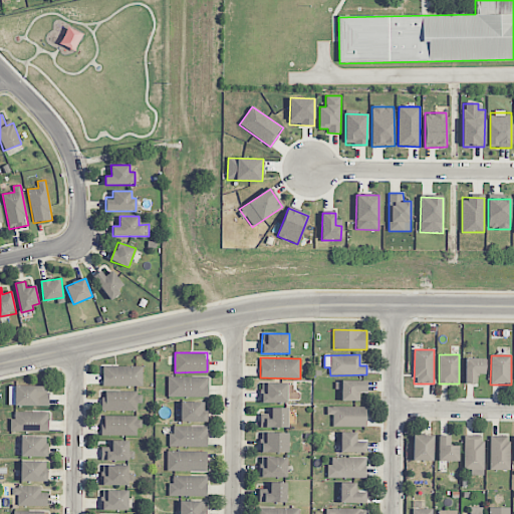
[(465,383),(476,383),(476,374),(485,374),(485,358),(465,358),(465,383)]
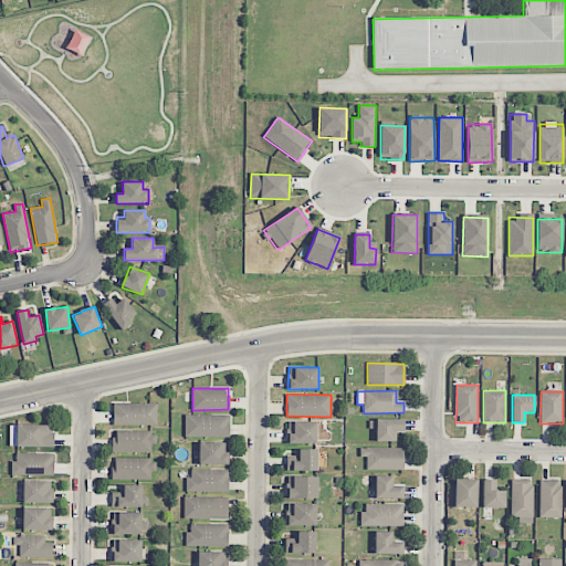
[(157,404),(113,404),(113,425),(156,426),(157,404)]
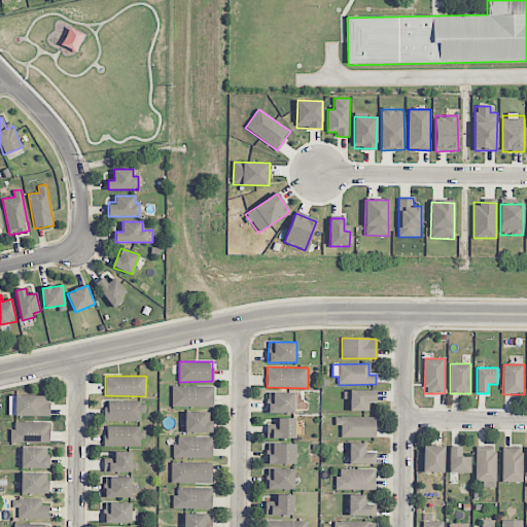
[(214,387),(173,386),(172,406),(213,407),(214,387)]
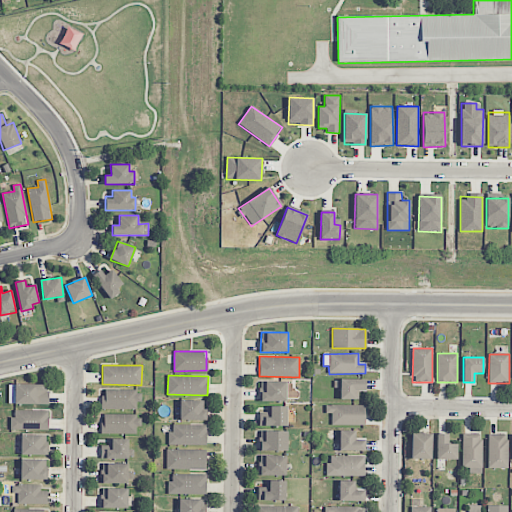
[(365,391),(365,380),(334,379),(334,388),(340,388),(340,399),(359,399),(359,390),(365,391)]
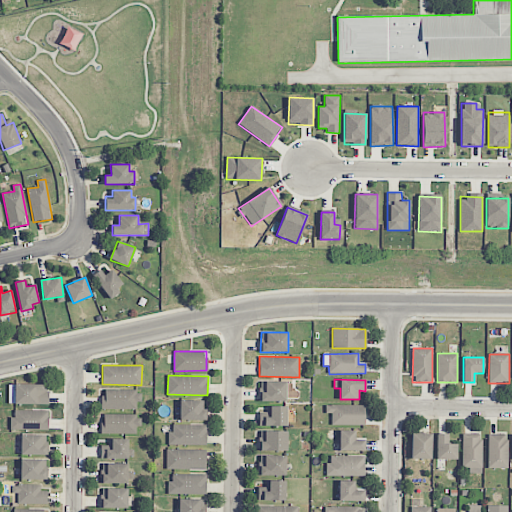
[(285,402),(286,382),(260,381),(260,401),(285,402)]
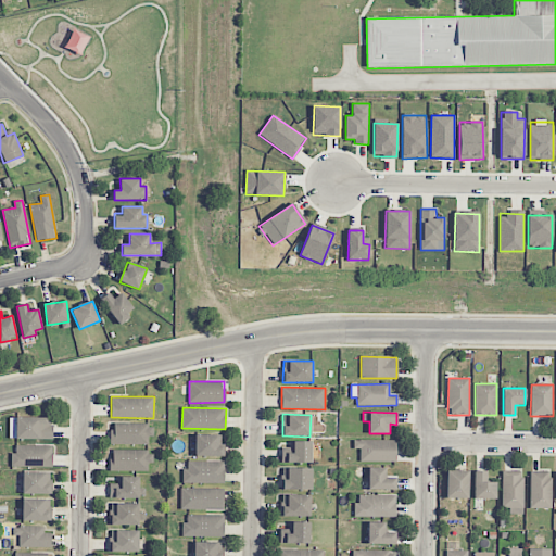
[(52,418),(10,417),(9,439),(52,439),(52,418)]
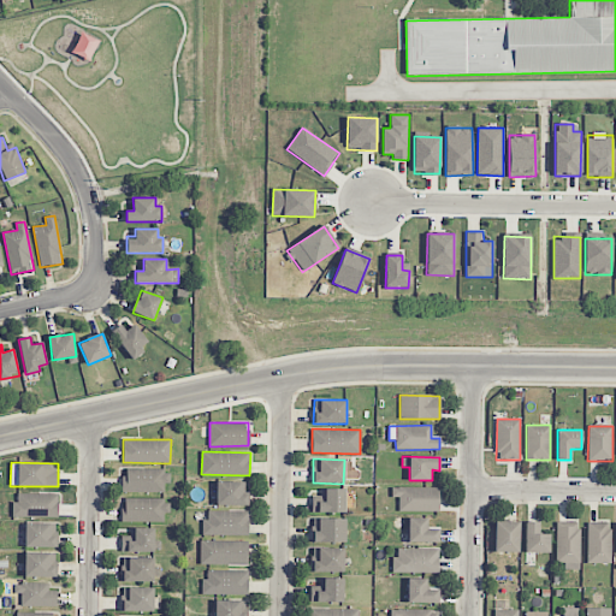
[(124,468),(123,492),(167,493),(167,469),(124,468)]
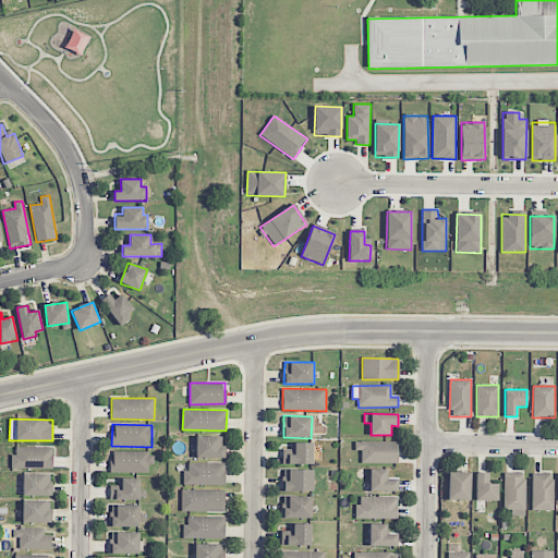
[(196,458),(223,458),(223,436),(196,436),(196,458)]
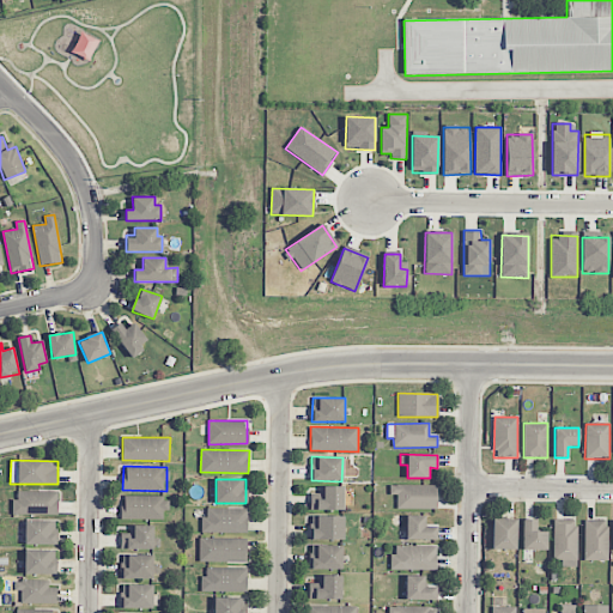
[(436,485),(389,485),(390,496),(398,496),(398,509),(437,509),(436,485)]
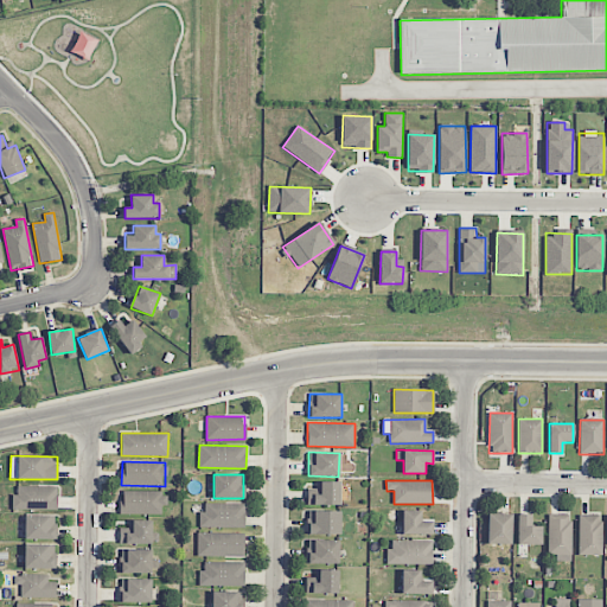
[(339,505),(339,483),(317,481),(317,490),(307,489),(307,505),(339,505)]
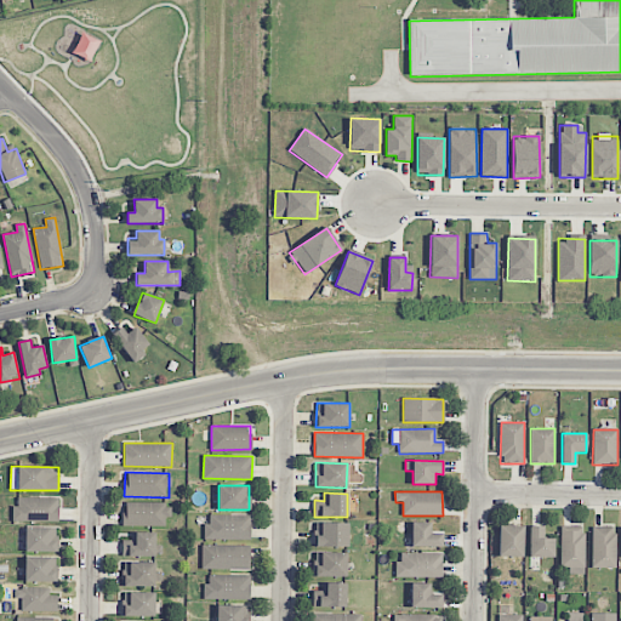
[(58,497),(15,497),(15,522),(58,520),(58,497)]
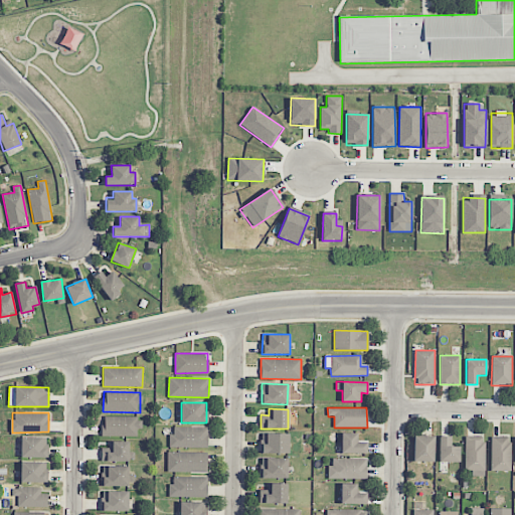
[(140,436),(140,417),(103,417),(103,436),(140,436)]
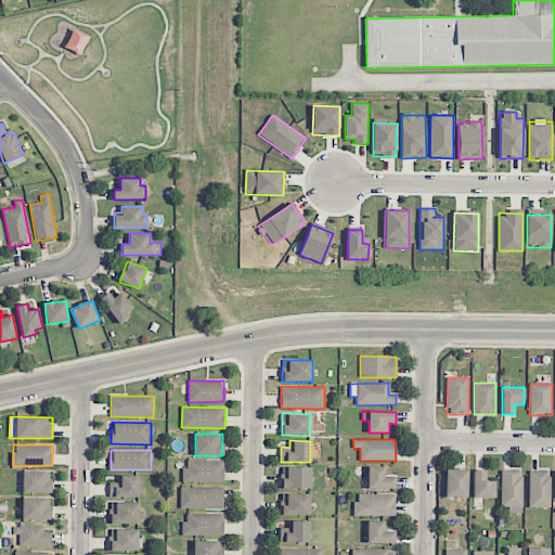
[(224,482),(224,461),(184,460),(184,482),(224,482)]
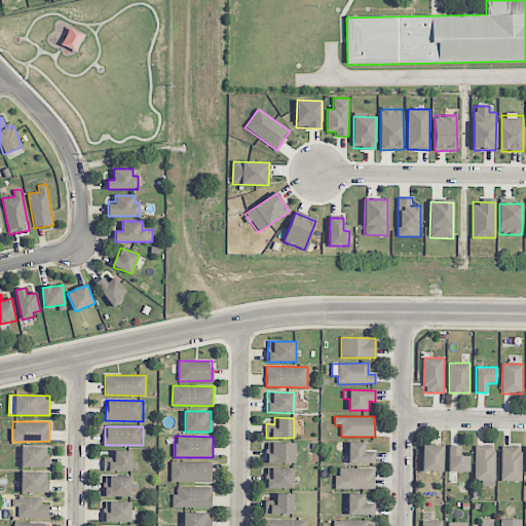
[(349,463),(375,463),(375,451),(365,452),(365,442),(349,442),(349,463)]
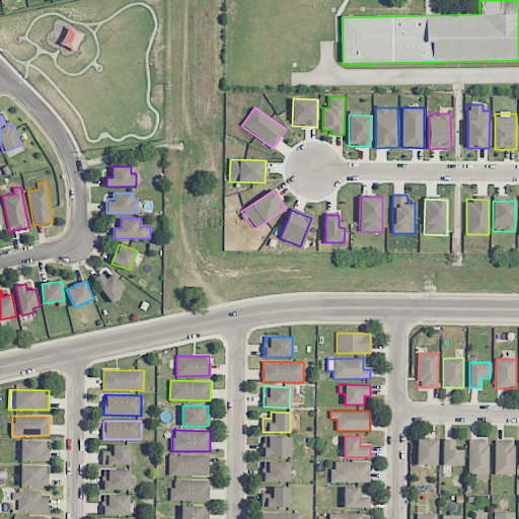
[(290,457),(291,437),(263,437),(263,457),(290,457)]
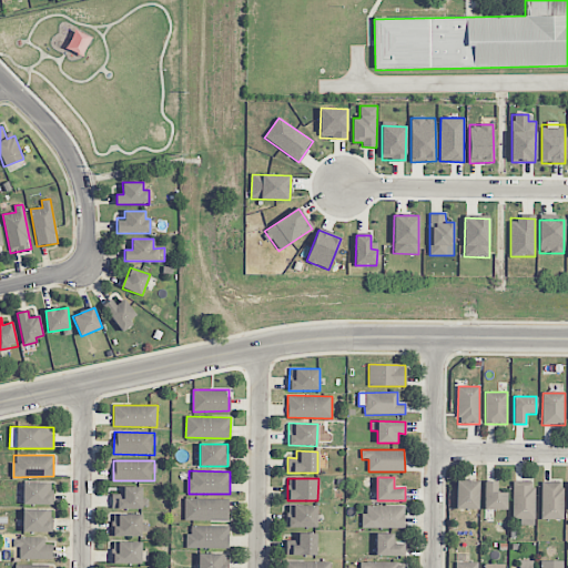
[(479,482),(456,480),(455,509),(478,509),(479,482)]
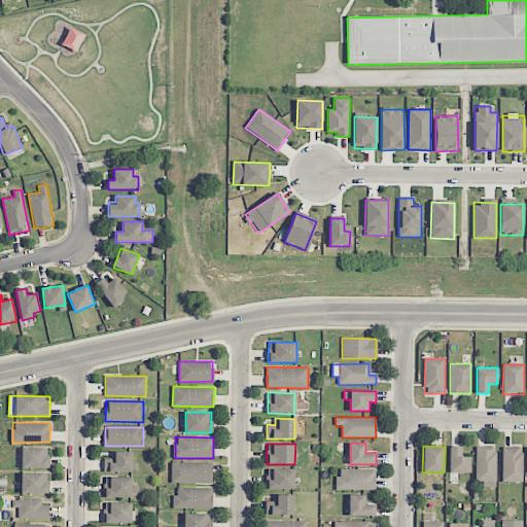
[(470,472),(470,457),(461,457),(461,447),(449,447),(449,472),(470,472)]
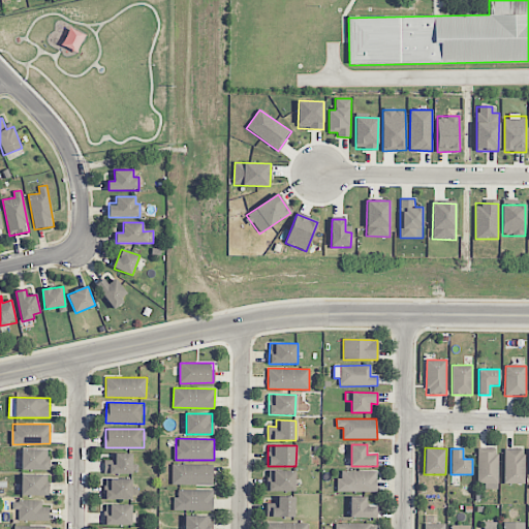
[(477,448),(477,484),(486,484),(486,489),(498,489),(498,448),(477,448)]
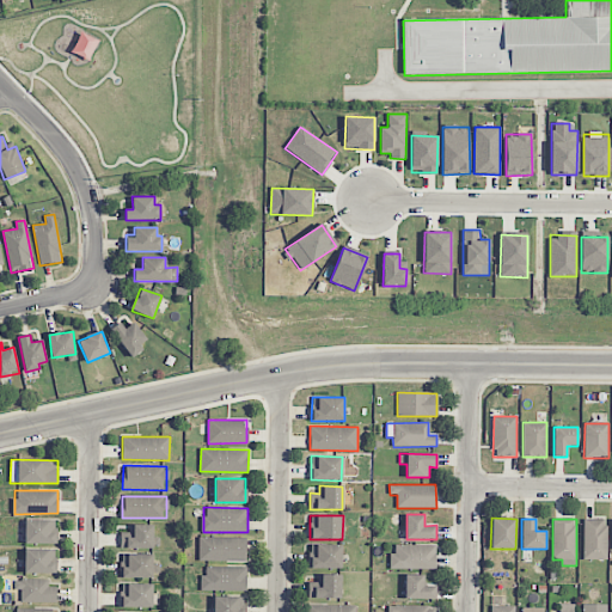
[(607,520),(583,519),(583,560),(606,561),(607,520)]
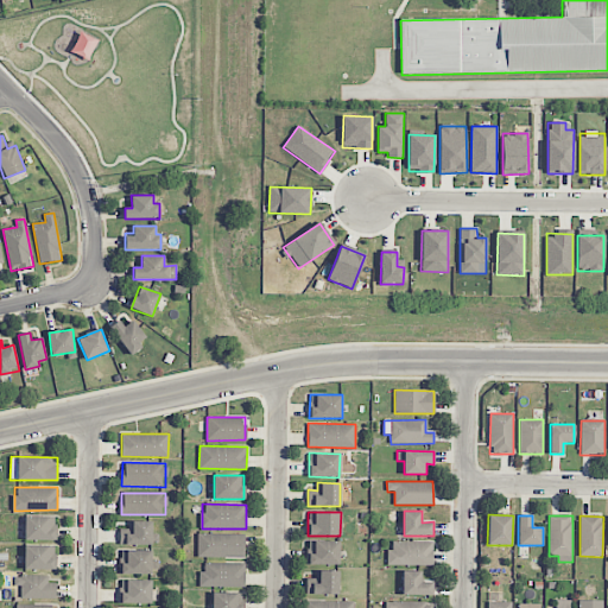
[(25,540),(56,540),(56,517),(25,517),(25,540)]
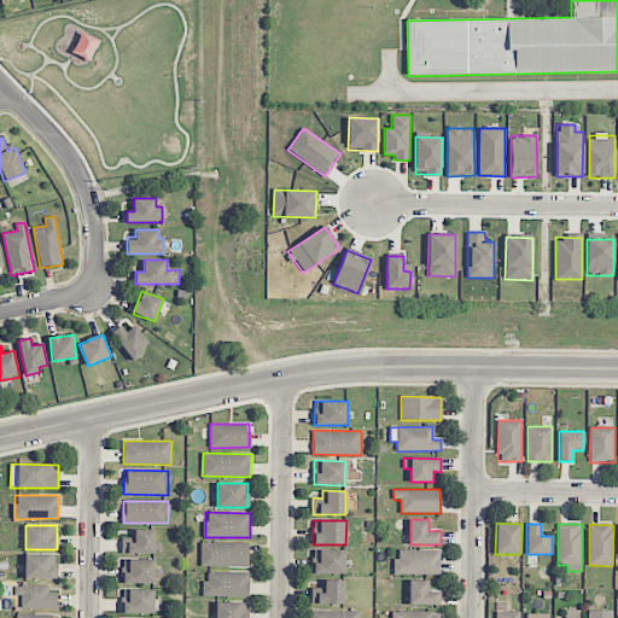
[(153,530),(130,530),(130,537),(122,537),(122,554),(155,554),(153,530)]
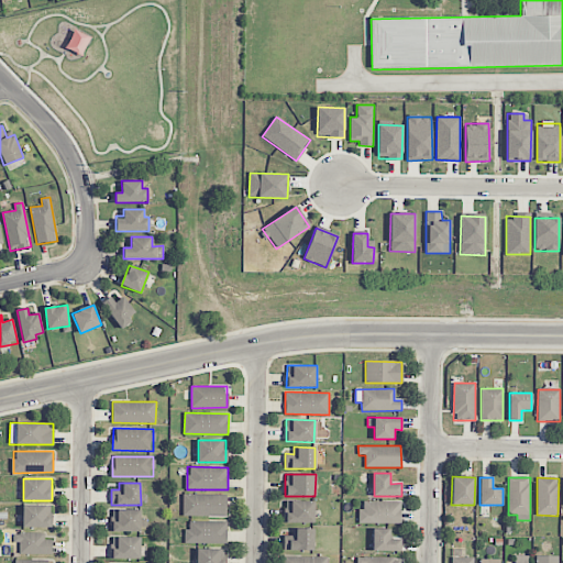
[(227,495),(184,494),(183,516),(225,517),(227,495)]
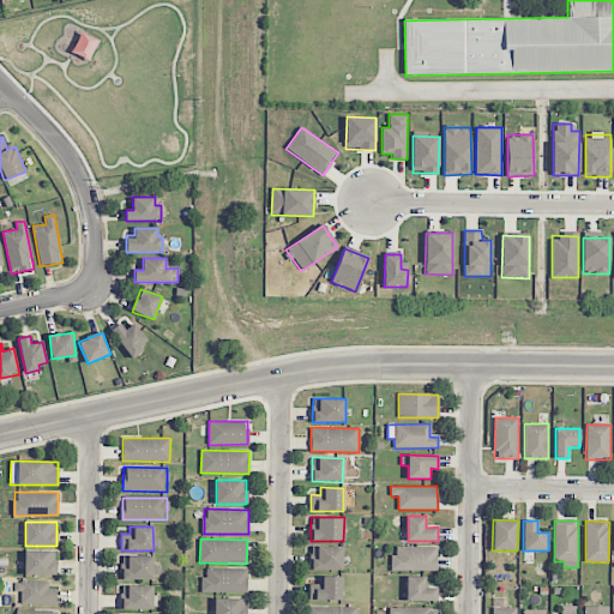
[(341,571),(342,547),(312,546),(311,570),(341,571)]
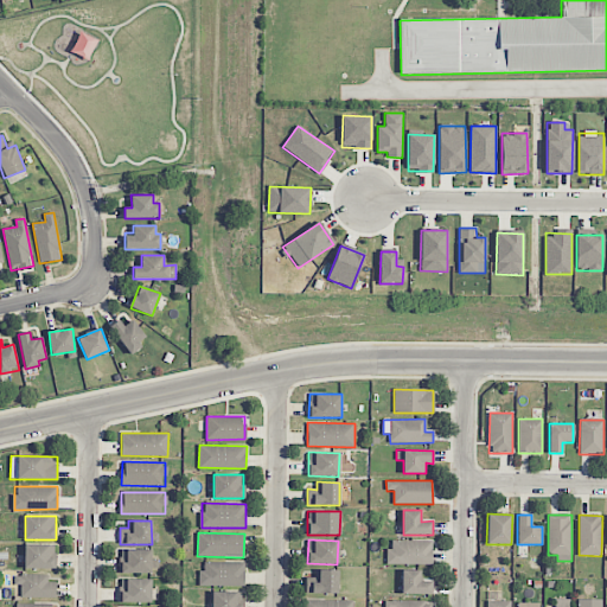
[(388,541),(389,564),(433,563),(432,540),(388,541)]
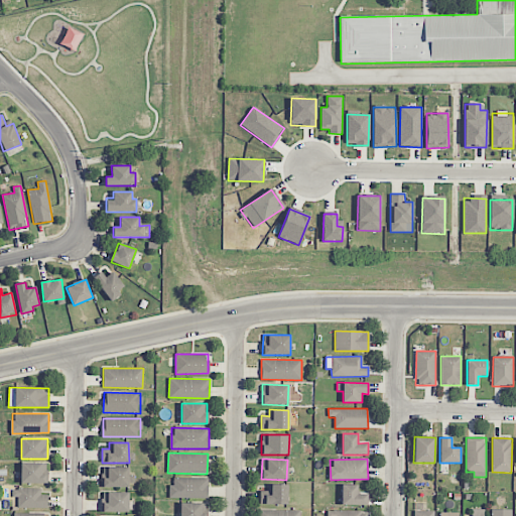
[(21,484),(47,483),(46,463),(20,464),(21,484)]
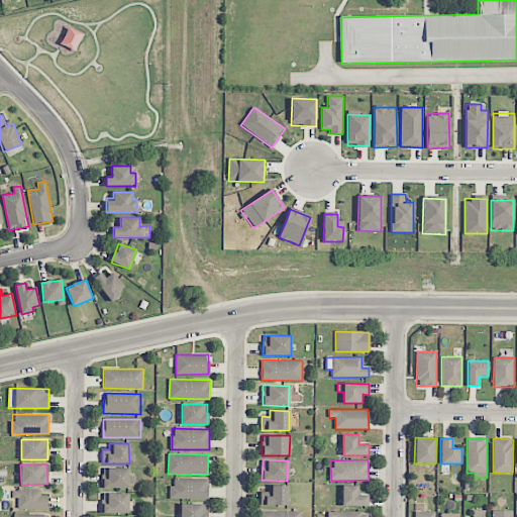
[(128,489),(129,469),(102,468),(102,488),(128,489)]
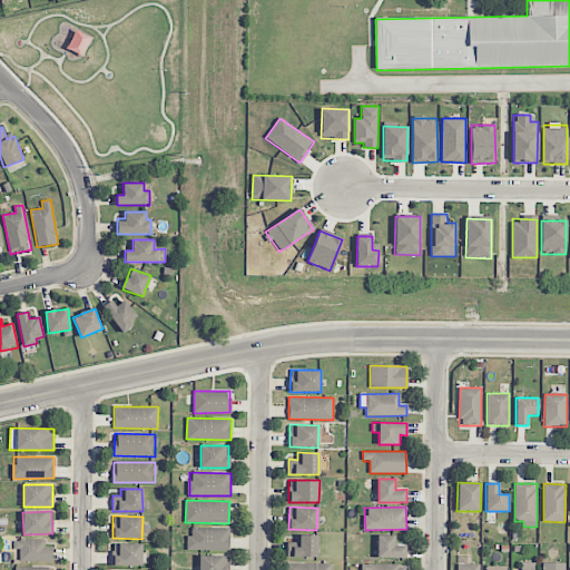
[(229,528),(188,528),(188,549),(229,549),(229,528)]
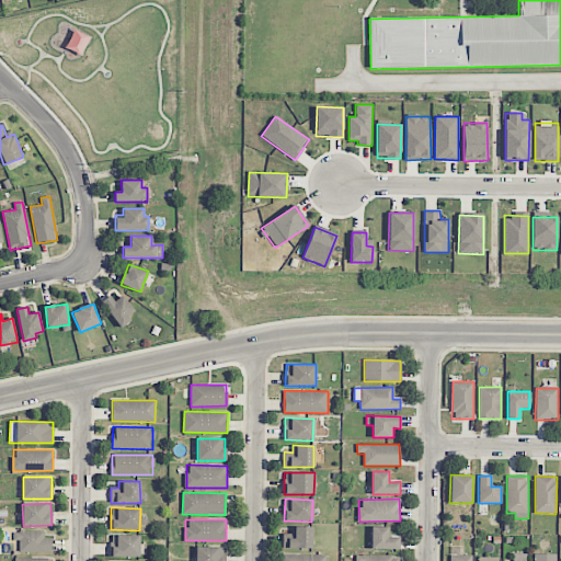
[(370,549),(399,549),(399,537),(388,537),(388,527),(371,527),(370,549)]
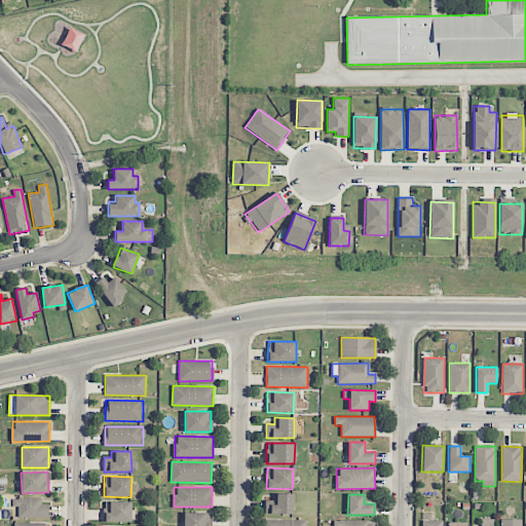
[(292,515),(293,496),(265,495),(265,514),(292,515)]
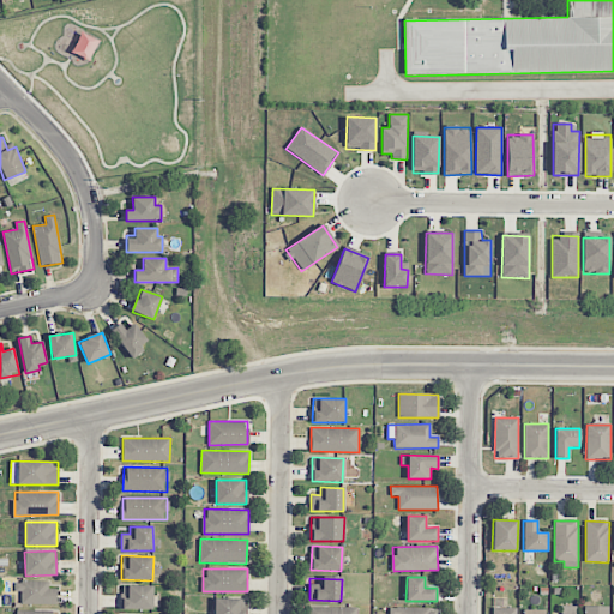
[(48,582),(14,582),(14,593),(20,593),(20,605),(56,605),(56,589),(48,588),(48,582)]
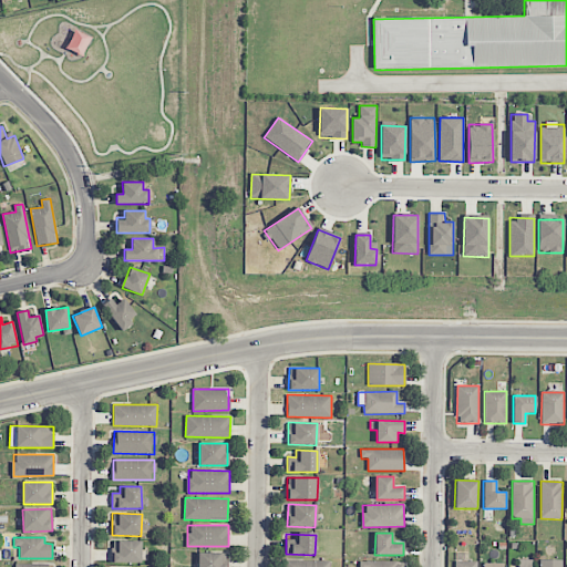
[(112,563),(141,563),(141,540),(112,540),(112,563)]
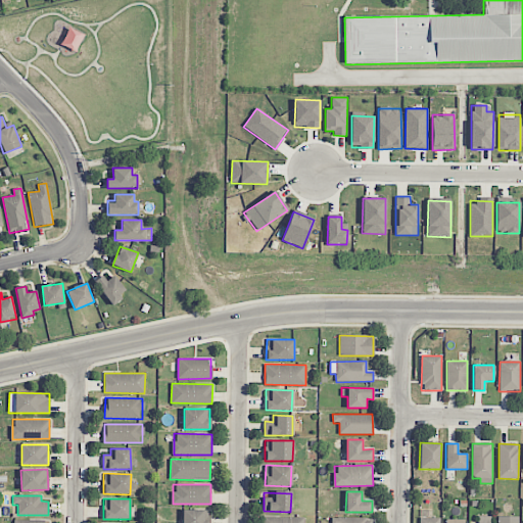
[(208,522),(209,510),(183,510),(182,522),(208,522)]
